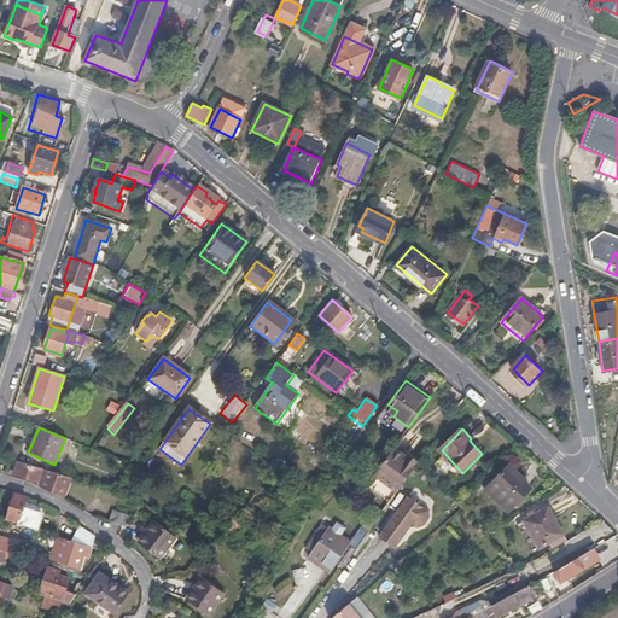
[(357,455),(378,470),(386,459),(378,453),(378,454),(371,450),(372,449),(365,444),(357,455)]
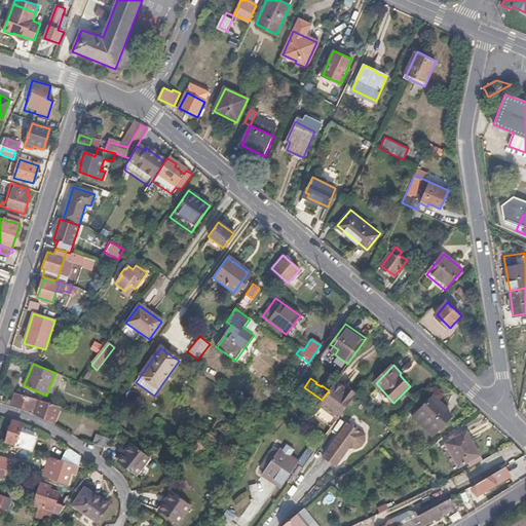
[(329,390),(322,400),(318,405),(338,418),(354,396),(335,382),(329,390)]
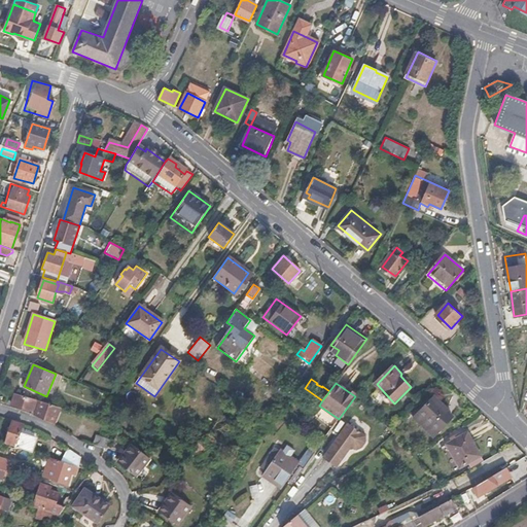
[(14,395),(11,405),(32,412),(31,415),(39,418),(47,421),(56,424),(61,409),(36,400),(35,401),(14,395)]
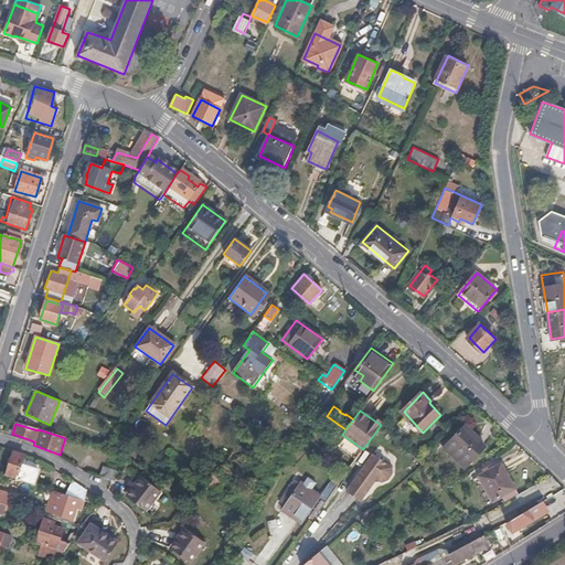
[(484,447),(462,427),(443,448),(465,468),(484,447)]
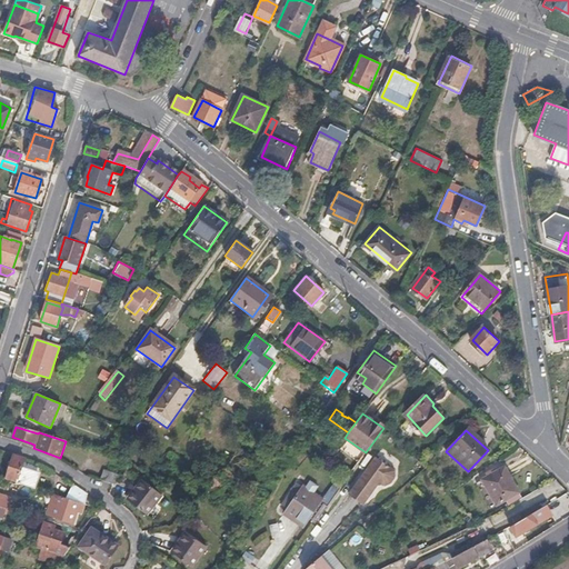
[(20,482),(19,483),(32,488),(37,472),(21,467),(23,459),(12,455),(6,477),(20,482)]
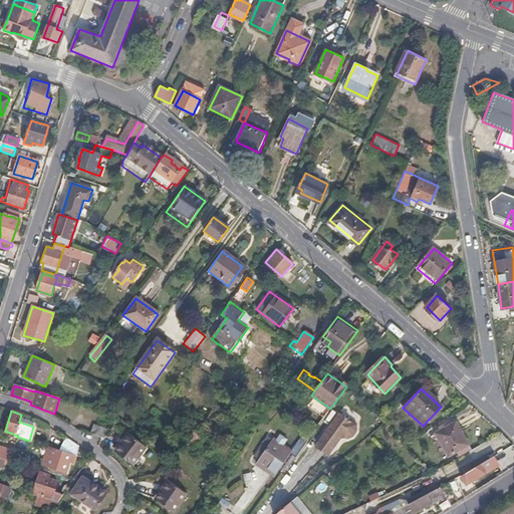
[(358,427),(340,414),(318,445),(331,455),(342,439),(347,439),(349,440),(354,437),(357,433),(358,427)]
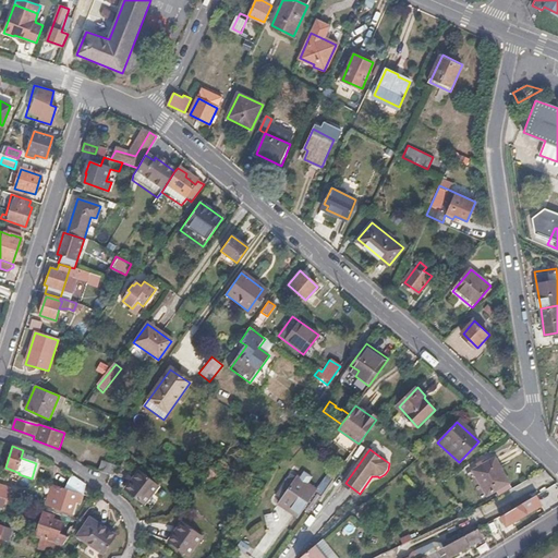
[(473,470),(486,496),(508,484),(494,458),(473,470)]
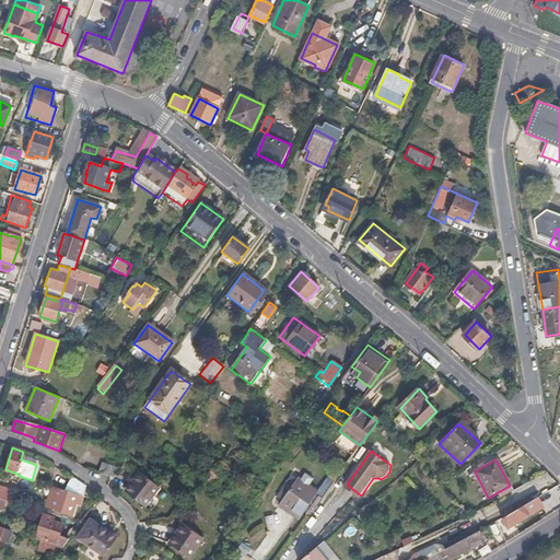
[(98,473),(114,477),(119,470),(102,464),(98,473)]
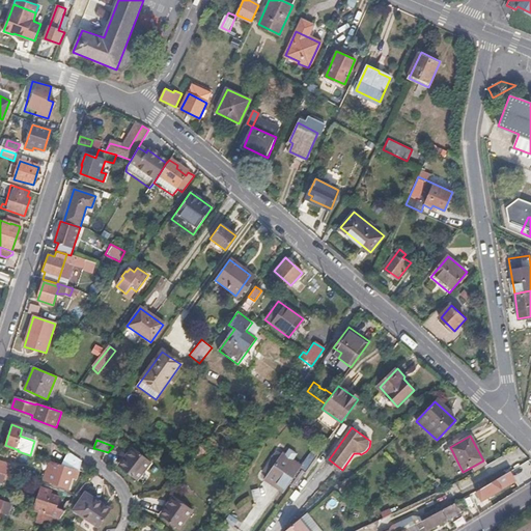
[(280,454),(299,467),(304,460),(285,447),(280,454)]
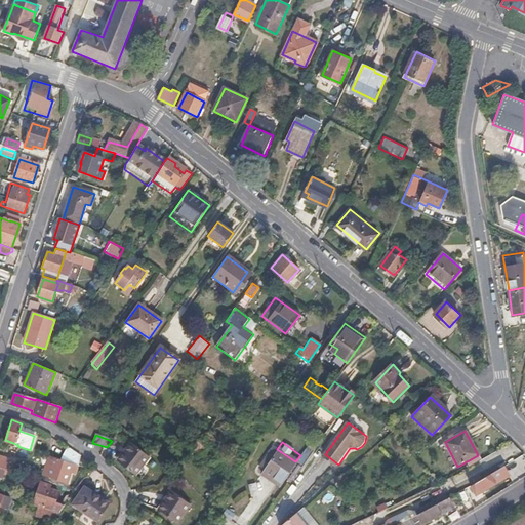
[(151,457),(132,444),(119,463),(136,477),(151,457)]
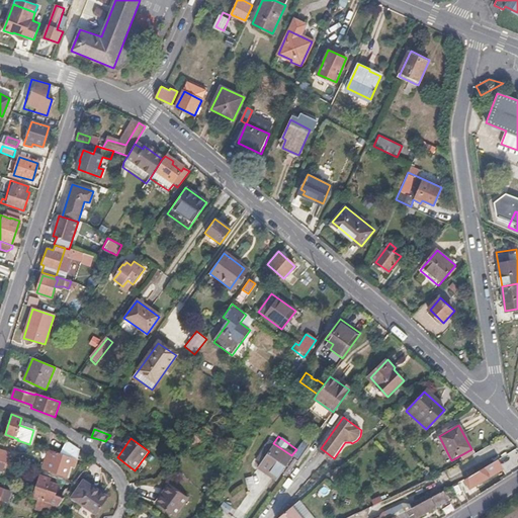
[(66,439),(61,454),(77,459),(79,448),(66,439)]
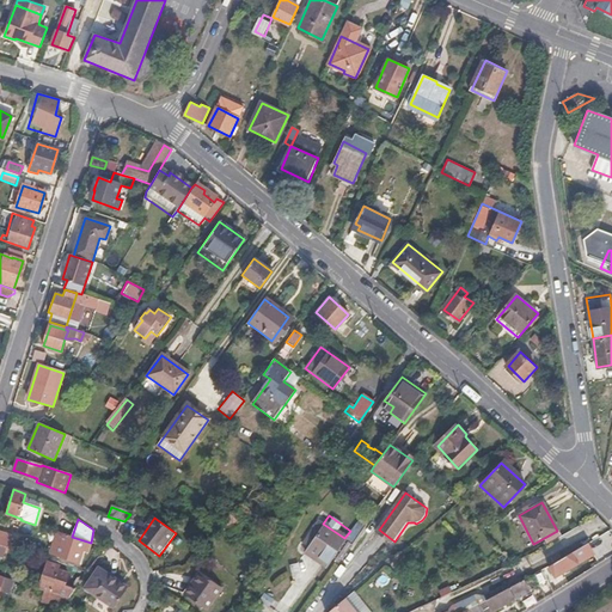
[(323,524),(317,519),(301,542),(307,546),(304,551),(325,567),(344,538),(323,524)]
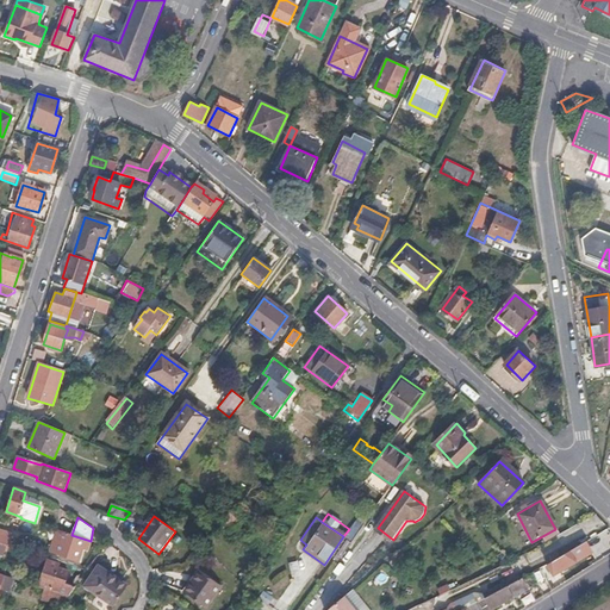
[(0,529),(0,542),(11,547),(16,548),(18,540),(8,537),(11,533),(0,529)]
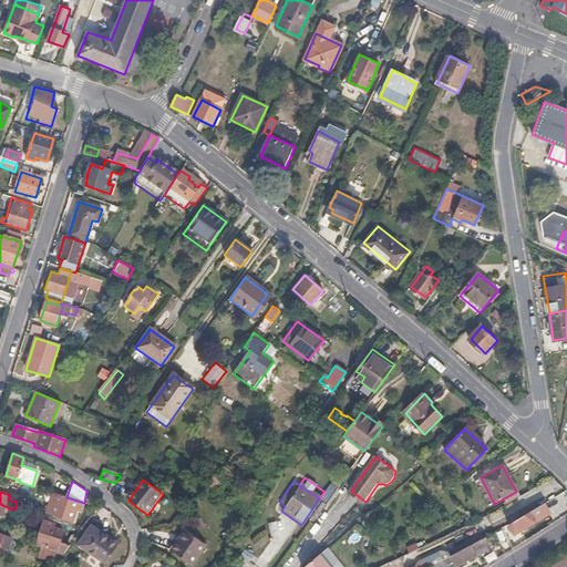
[(84,503),(66,497),(53,493),(47,519),(71,528),(76,511),(82,512),(84,503)]
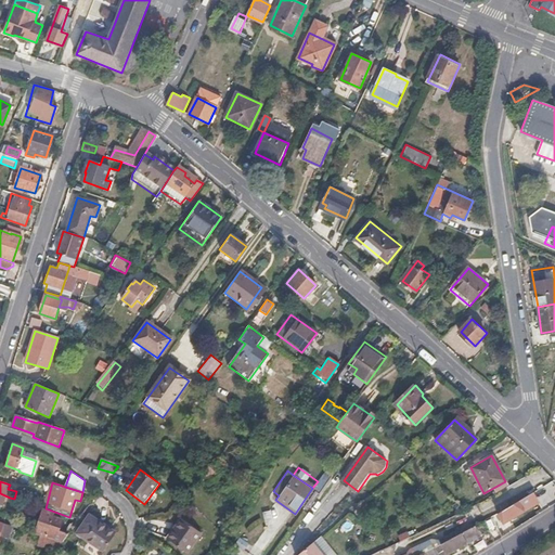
[(536,492),(517,504),(498,514),(503,524),(541,503),(536,492)]
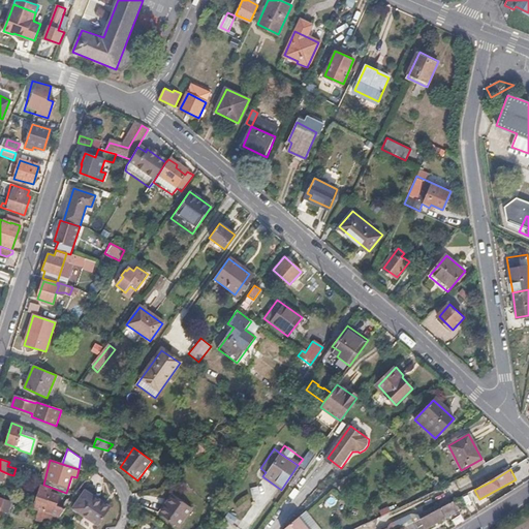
[(9,474),(0,470),(0,479),(6,483),(9,474)]
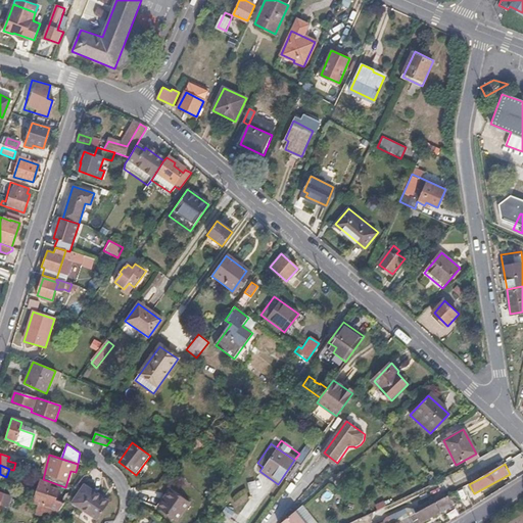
[(47,507),(59,511),(64,504),(55,501),(56,495),(57,491),(49,488),(51,483),(41,480),(35,502),(47,506),(47,507)]
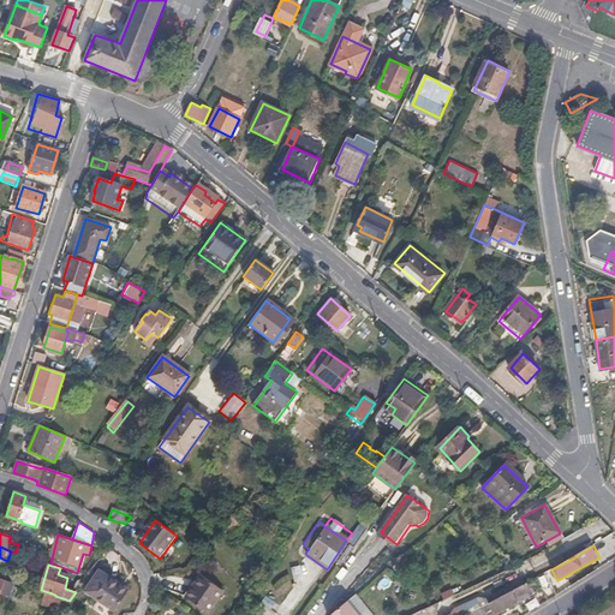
[(99,572),(84,591),(113,611),(127,592),(99,572)]
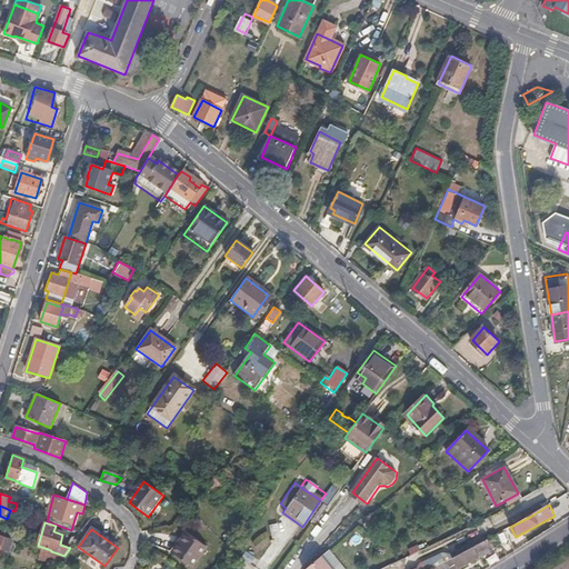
[(205,547),(185,532),(170,553),(190,568),(205,547)]
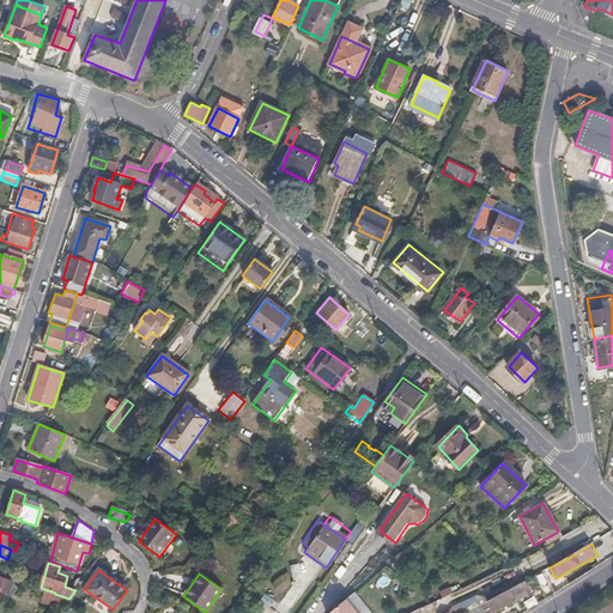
[(529,592),(525,581),(487,601),(492,611),(514,599),(515,600),(529,592)]
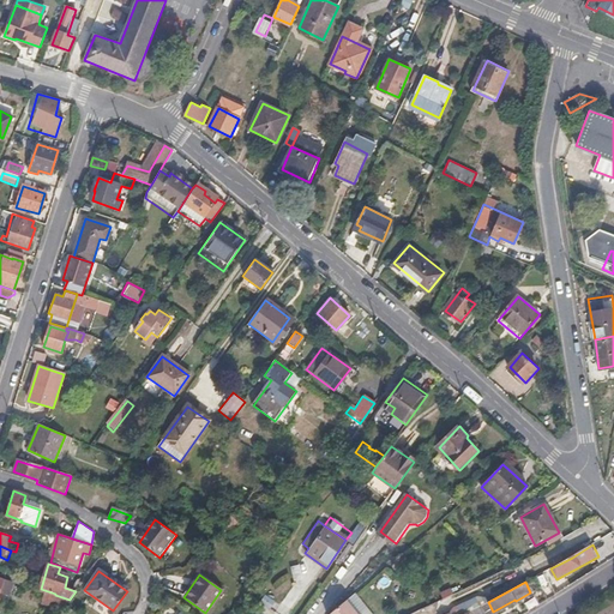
[(272,602),(265,596),(259,603),(268,609),(272,602)]
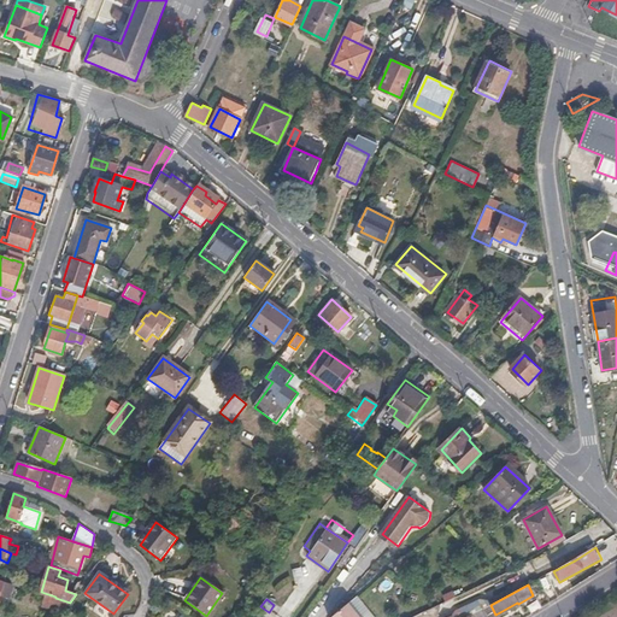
[(358,616),(347,603),(330,616),(358,616)]
